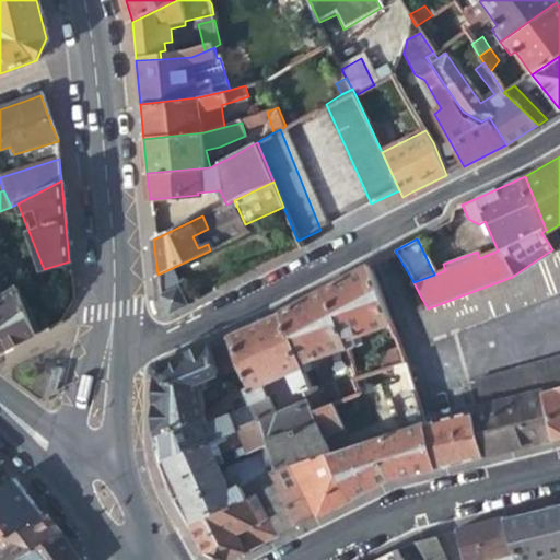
[(457,328),(559,283),(559,244),(552,249),(512,277),(428,308),(420,295),(413,299),(429,337),(456,327),(457,328)]
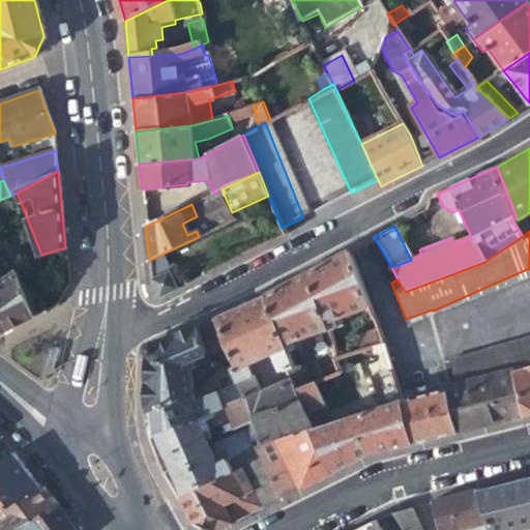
[(369,306),(346,252),(307,273),(327,326),(328,330),(342,325),(339,318),(369,306)]
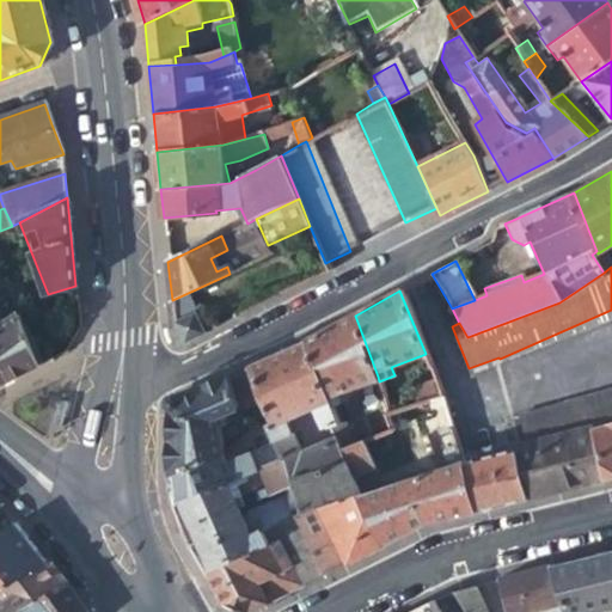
[(185,343),(203,335),(194,314),(175,324),(178,331),(185,343)]
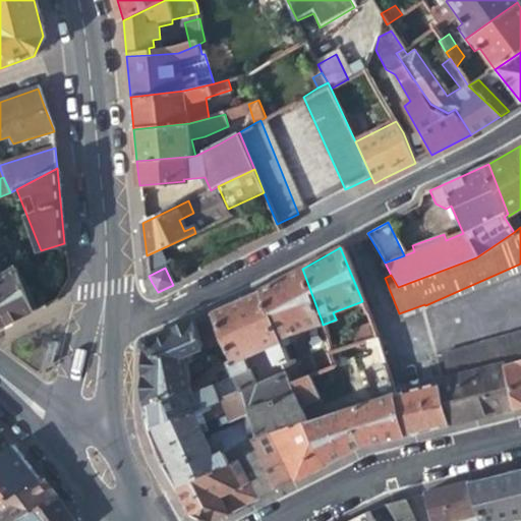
[(0,326),(20,316),(34,310),(15,269),(0,279),(0,326)]
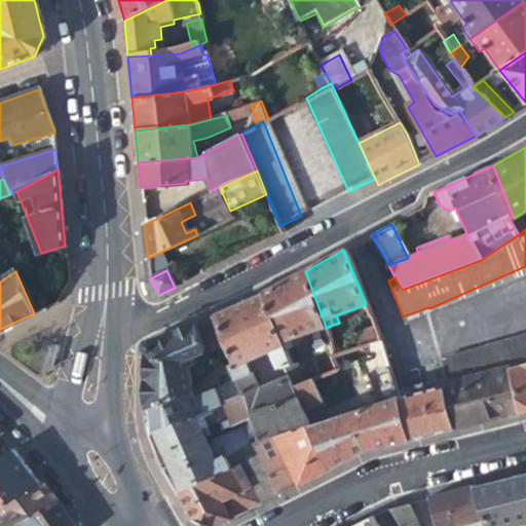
[(295,335),(325,324),(305,271),(264,294),(286,349),(300,344),(295,335)]
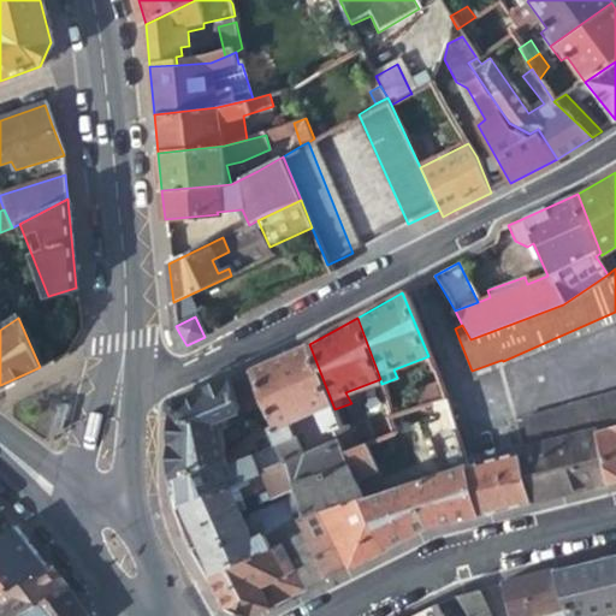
[(330,430),(333,430),(341,425),(335,409),(309,344),(254,368),(266,402),(274,425),(270,427),(286,462),(297,486),(349,465),(344,452),(339,442),(306,455),(290,419),(320,407),(330,430)]
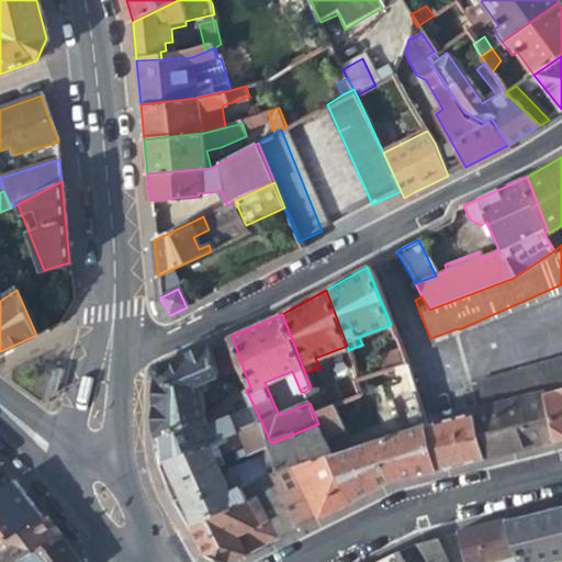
[(218,377),(243,367),(232,336),(159,368),(159,389),(157,439),(208,415),(199,391),(204,389),(205,383),(204,381),(217,373),(218,377)]
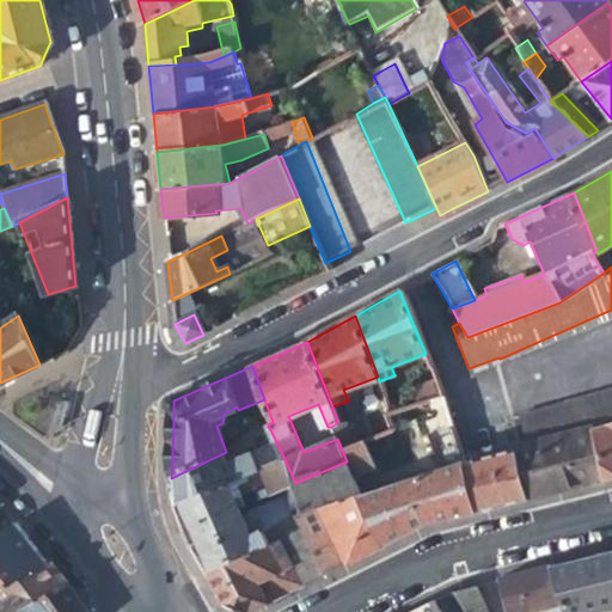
[(411,390),(417,404),(444,397),(436,380),(411,390)]
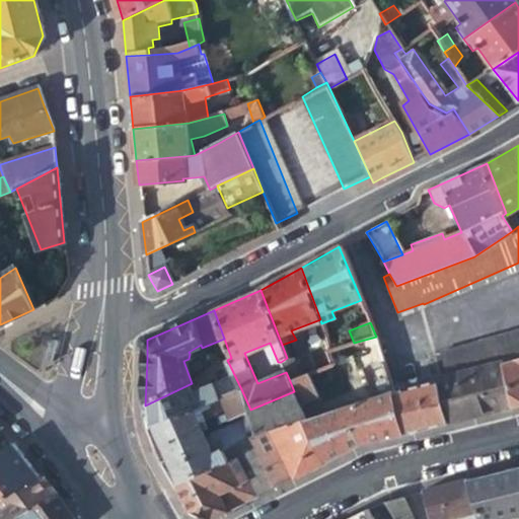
[(518,323),(451,342),(459,374),(503,364),(518,359),(518,323)]
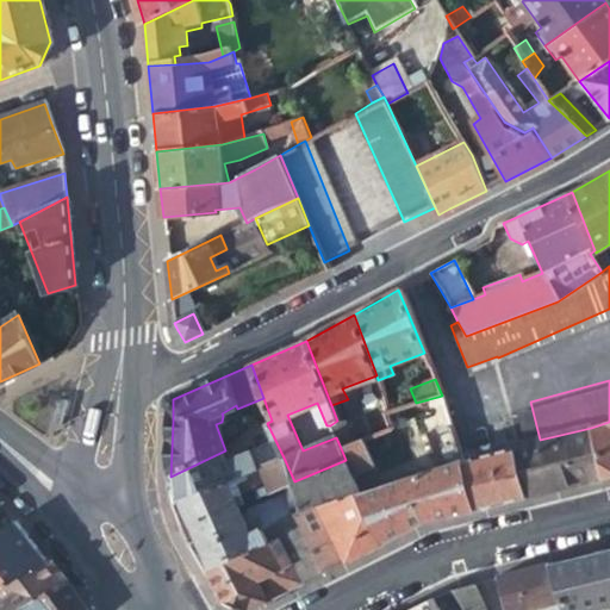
[(450,427),(442,396),(416,403),(388,411),(385,412),(390,431),(406,427),(410,437),(450,427)]
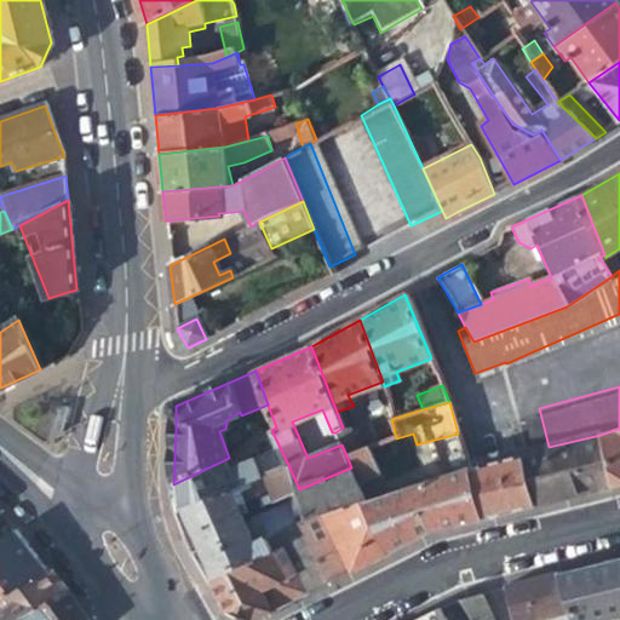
[(62,405),(57,429),(65,431),(70,406),(62,405)]
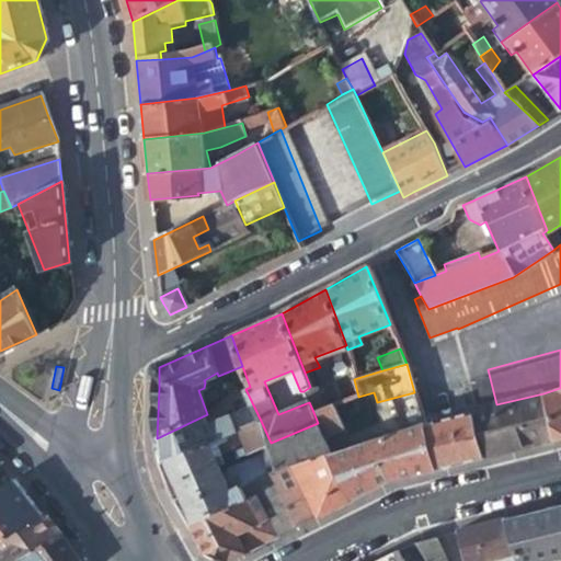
[(317,392),(310,387),(304,391),(309,402),(313,412),(323,408),(317,392)]
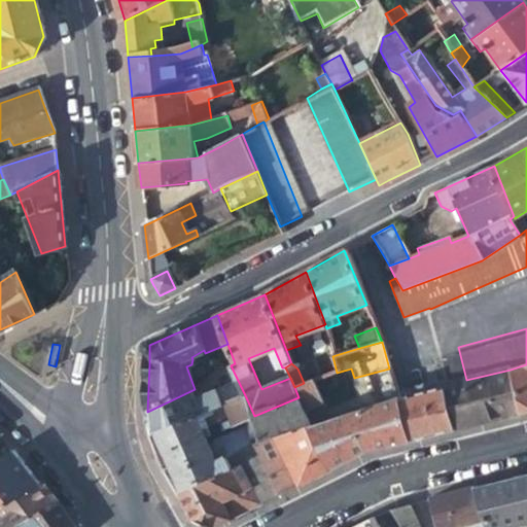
[(526,364),(511,370),(520,413),(526,411),(526,364)]
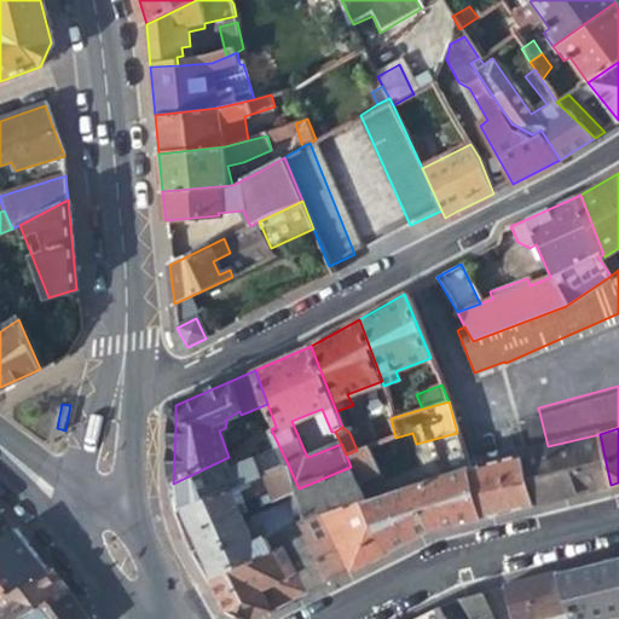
[(175,510),(288,464),(271,429),(248,439),(229,457),(173,484),(173,503),(175,510)]
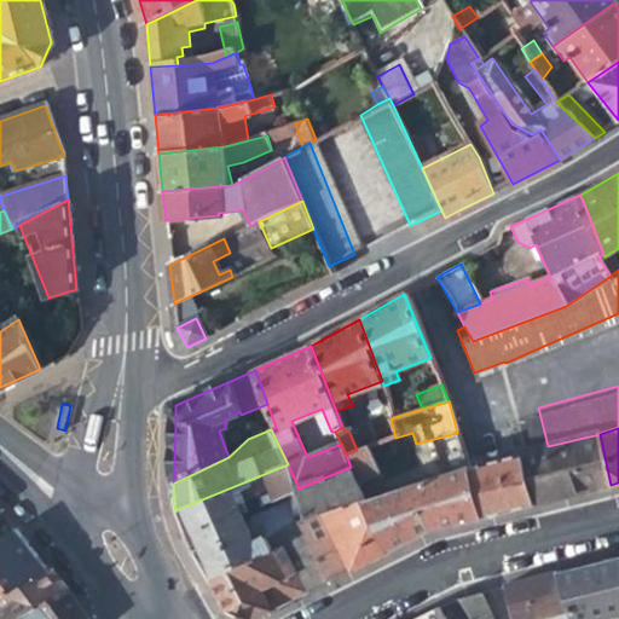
[(548,446),(519,453),(519,457),(532,505),(570,496),(611,485),(600,434),(548,446)]
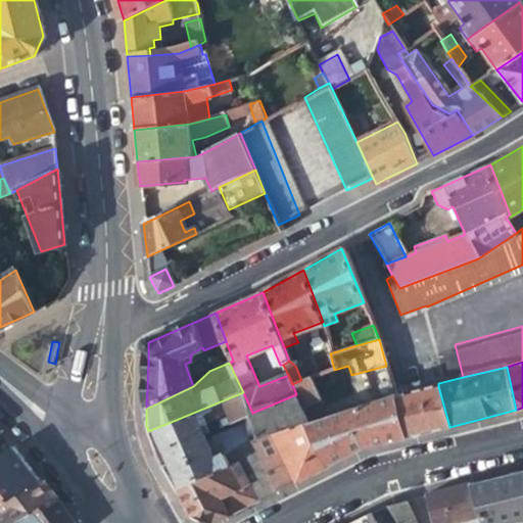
[(311,376),(301,380),(292,384),(296,394),(302,407),(321,398),(311,376)]
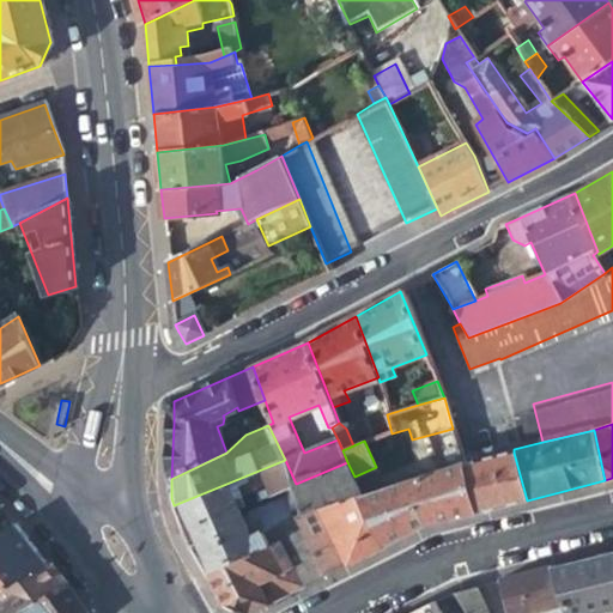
[(448,468),(363,495),(386,545),(425,526),(453,519),(477,513),(463,466),(456,442),(445,445),(447,453),(444,454),(448,468)]
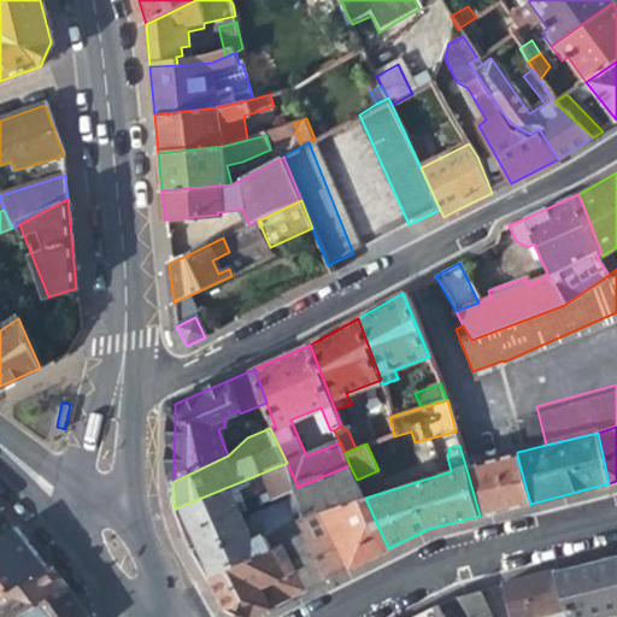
[(517,456),(466,469),(480,516),(504,510),(530,504),(517,456)]
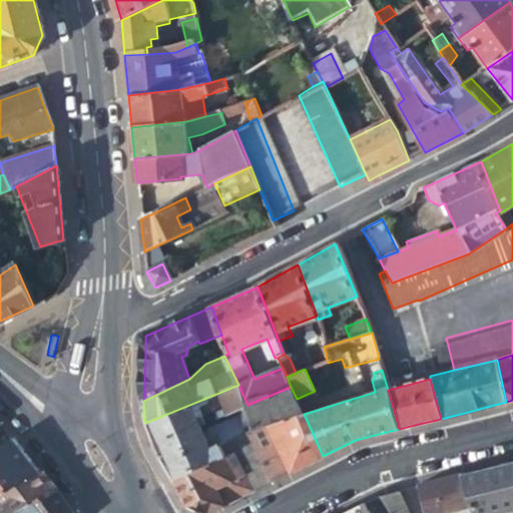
[(291,387),(247,405),(238,385),(145,423),(150,436),(156,451),(166,468),(171,480),(226,456),(222,447),(249,434),(302,410),(297,399),(291,387)]
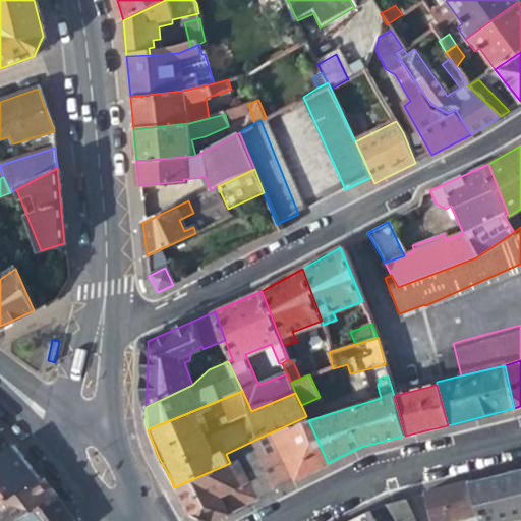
[(253,441),(276,489),(328,463),(308,420),(306,416),(253,441)]
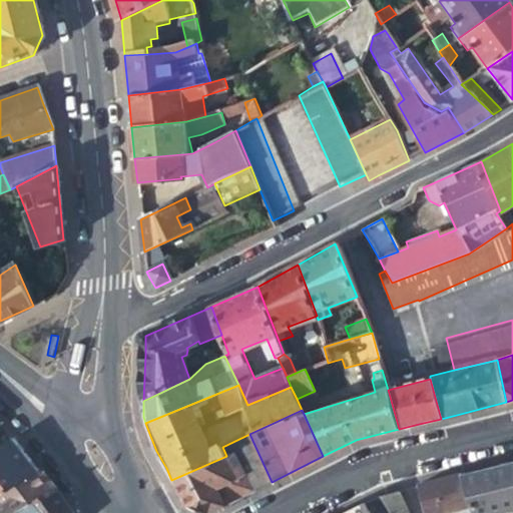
[(226,456),(171,480),(188,509),(202,512),(208,512),(272,482),(249,434),(222,447),(226,456)]
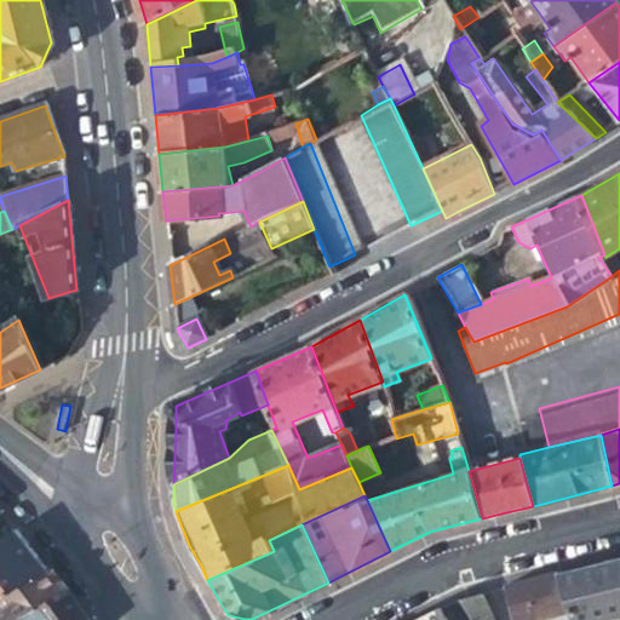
[(0,597),(46,572),(30,552),(16,533),(13,534),(0,543),(0,597)]
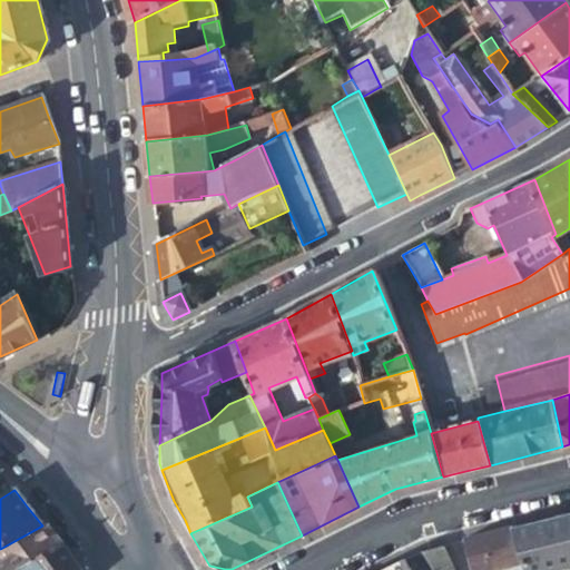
[(569,512),(568,513),(512,528),(527,569),(543,569),(569,563),(569,512)]
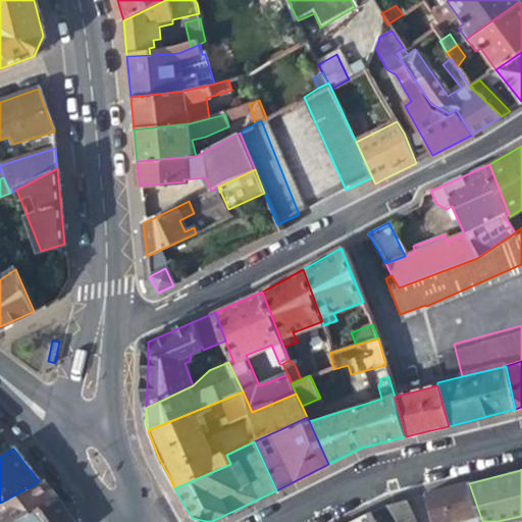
[(0,518),(0,521),(15,521),(19,520),(54,502),(47,491),(39,481),(0,503),(0,513),(2,517),(0,518)]
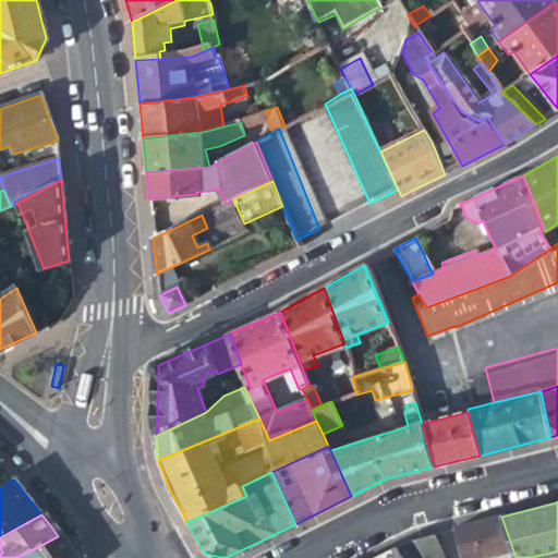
[(516,557),(501,517),(469,525),(453,530),(460,557),(483,557),(492,556),(492,557),(516,557)]
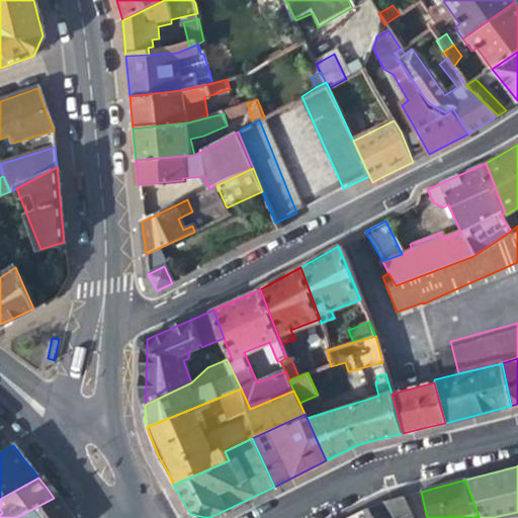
[(67,517),(62,509),(54,498),(19,516),(15,517),(67,517)]
